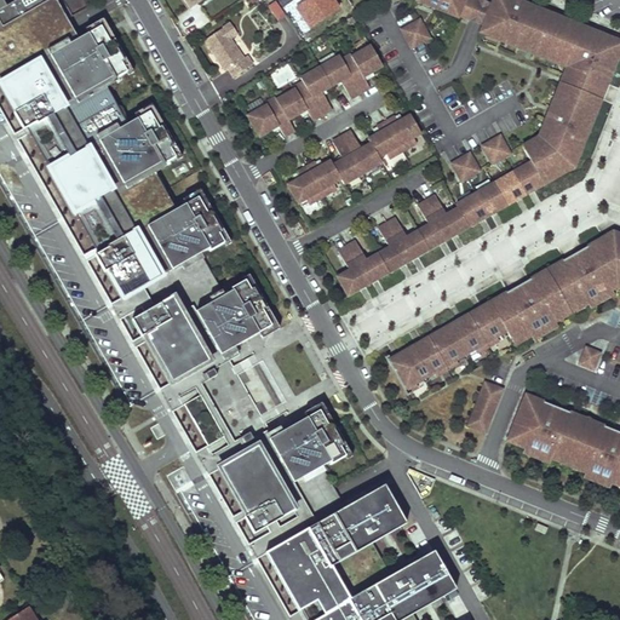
[(415,619),(412,614),(455,590),(434,551),(391,575),(373,543),(406,523),(384,484),(345,507),(321,465),(329,461),(331,464),(345,455),(339,446),(342,445),(331,425),(313,435),(304,419),(274,436),(224,352),(256,334),(246,319),(264,309),(253,290),(251,291),(245,280),(231,288),(233,291),(224,296),(200,253),(208,248),(210,251),(224,244),(218,234),(220,231),(210,212),(191,223),(183,206),(176,210),(151,168),(160,164),(161,166),(176,158),(170,148),(172,147),(161,127),(143,137),(135,121),(127,125),(103,82),(112,79),(113,80),(132,69),(126,59),(128,58),(118,39),(95,51),(86,35),(78,40),(55,0),(15,0),(6,5),(0,9),(0,81),(17,112),(13,113),(27,135),(29,133),(96,248),(98,253),(95,256),(104,273),(108,270),(122,298),(135,317),(172,383),(183,405),(207,446),(219,468),(244,510),(241,512),(265,552),(304,530),(309,540),(296,547),(294,545),(283,552),(283,554),(273,560),(300,610),(305,619),(415,619)]
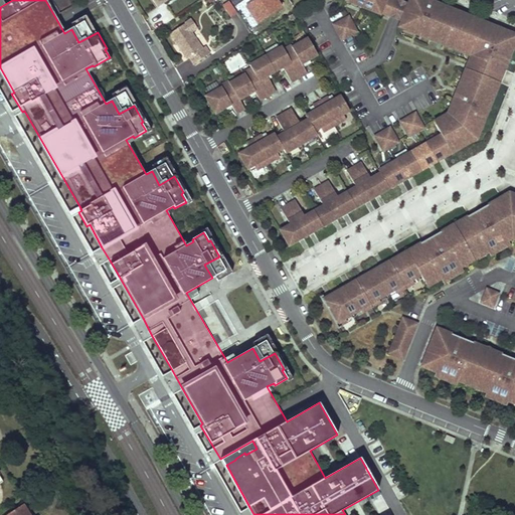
[(253,0),(250,3),(259,16),(276,4),(272,0),(253,0)]
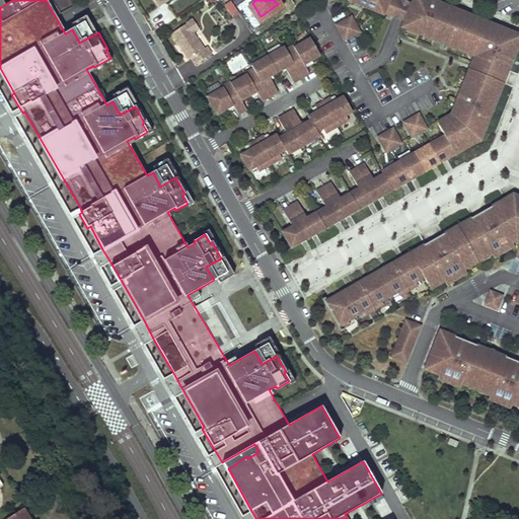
[(396,0),(348,0),(382,13),(384,10),(392,13),(397,0),(396,0)]
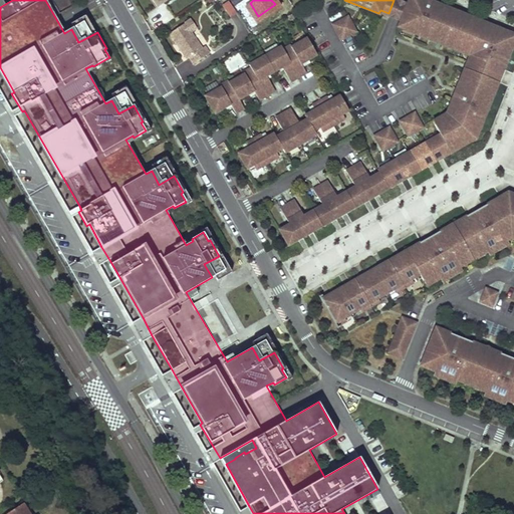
[(400,21),(407,2),(402,0),(401,0),(393,0),(394,0),(389,13),(380,10),(378,13),(395,19),(400,21)]
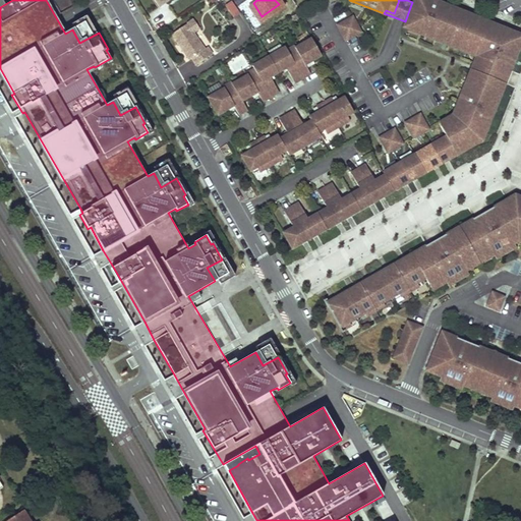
[(503,82),(509,69),(510,70),(515,56),(511,55),(514,47),(509,36),(501,33),(503,29),(498,26),(498,25),(482,19),(482,20),(469,15),(469,14),(449,6),(448,10),(431,4),(432,0),(413,0),(412,2),(405,21),(430,33),(429,36),(433,38),(433,39),(448,45),(450,40),(476,51),(475,56),(480,58),(475,71),(469,68),(463,83),(466,84),(463,94),(460,93),(454,108),(457,110),(454,117),(453,118),(451,115),(438,122),(446,135),(456,155),(466,150),(464,146),(477,137),(483,122),(487,123),(489,118),(490,119),(496,104),(491,103),(496,95),(500,96),(505,82),(503,82)]
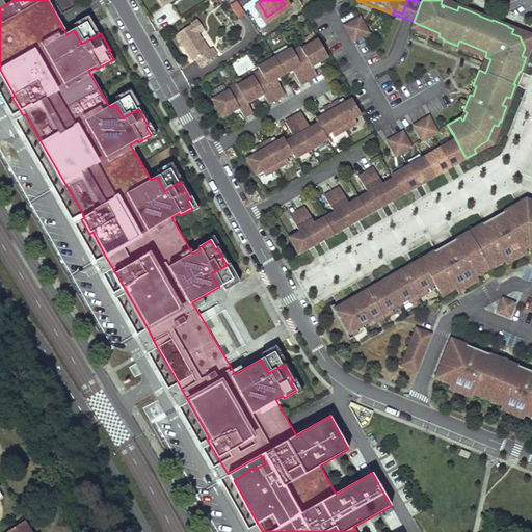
[(458,6),(444,0),(442,0),(441,4),(457,10),(458,6)]
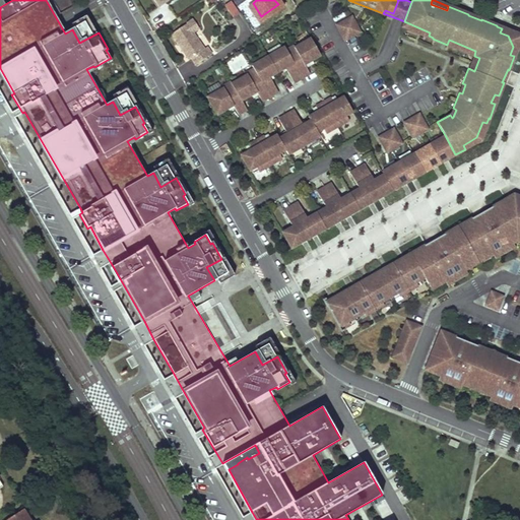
[(226,4),(231,17),(239,14),(235,1),(226,4)]
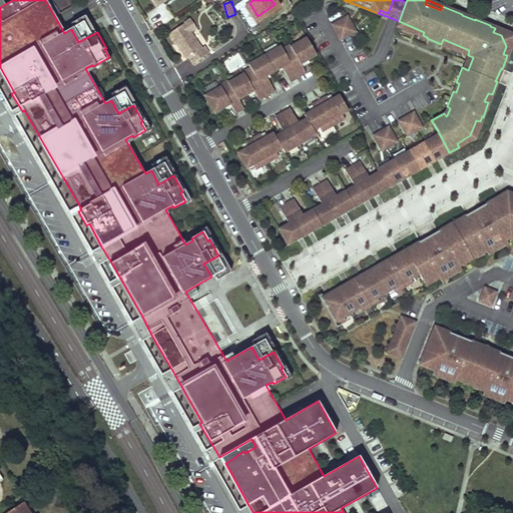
[(354,31),(346,16),(332,24),(340,39),(354,31)]
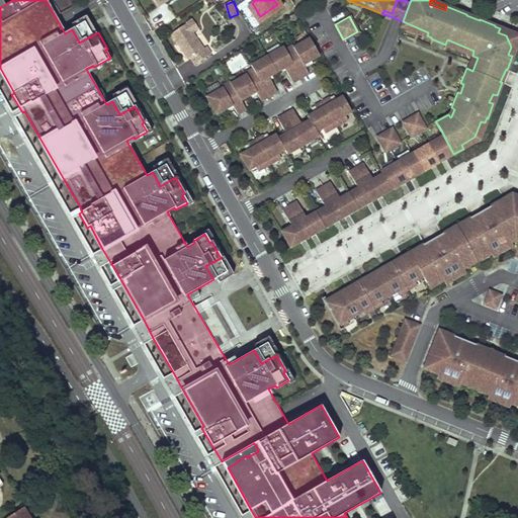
[(191,59),(195,65),(210,55),(206,48),(203,49),(192,32),(198,28),(192,20),(171,34),(178,45),(180,44),(182,47),(180,49),(188,60),(191,59)]
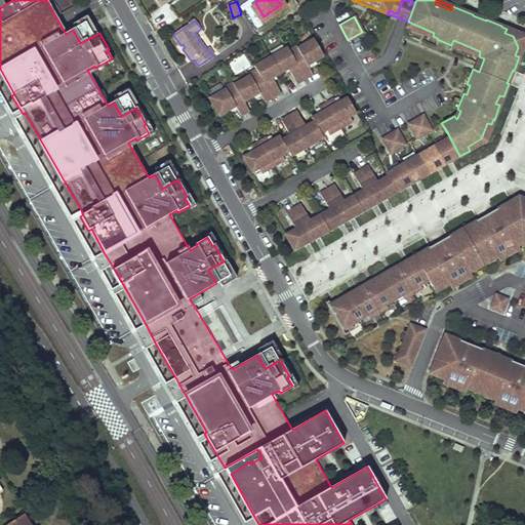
[(434,33),(408,22),(406,27),(437,39),(437,38),(433,36),(434,33)]
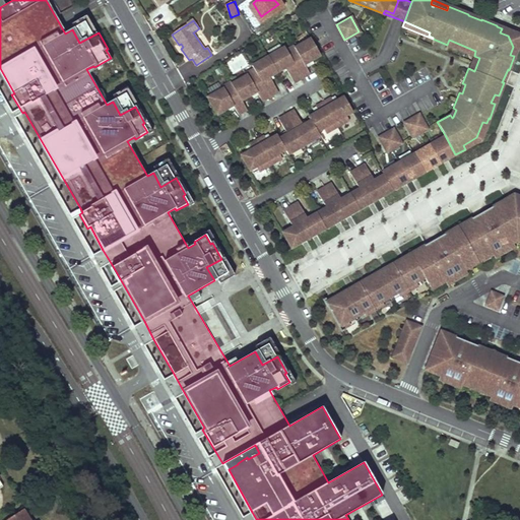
[(514,56),(519,42),(519,35),(497,25),(497,26),(502,28),(500,33),(508,36),(513,47),(510,55),(514,56)]
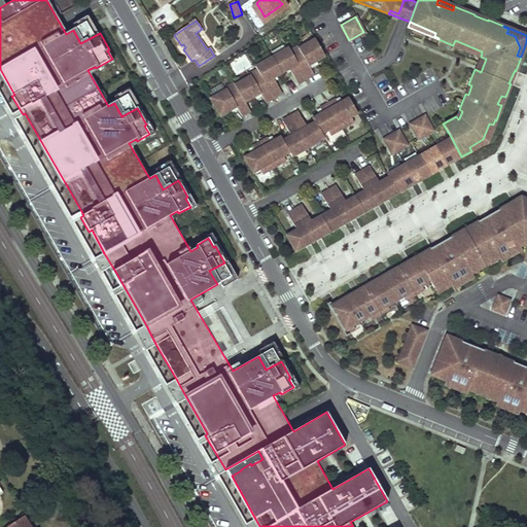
[(296,45),(289,49),(306,79),(313,75),(310,69),(308,66),(316,62),(324,57),(314,38),(297,47),(296,45)]
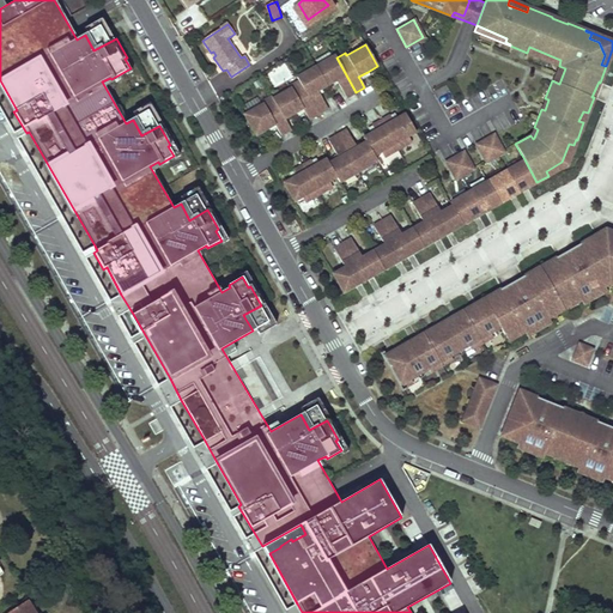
[(560,60),(529,47),(527,53),(559,66),(560,60)]
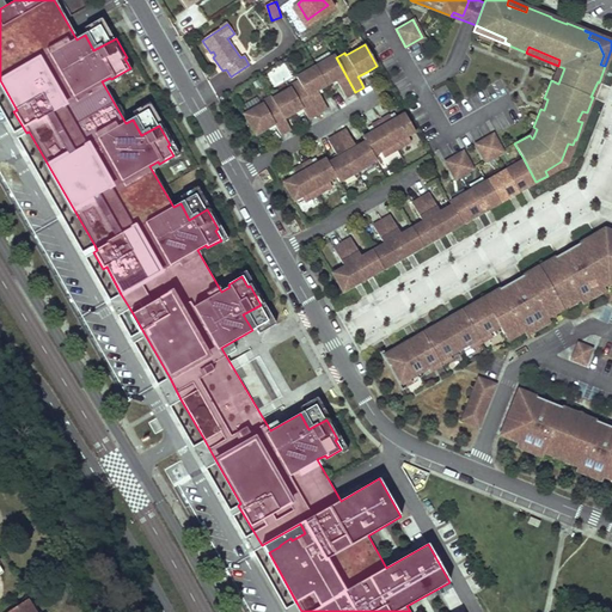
[(334,54),(314,66),(326,86),(335,81),(346,98),(355,92),(336,57),(334,54)]
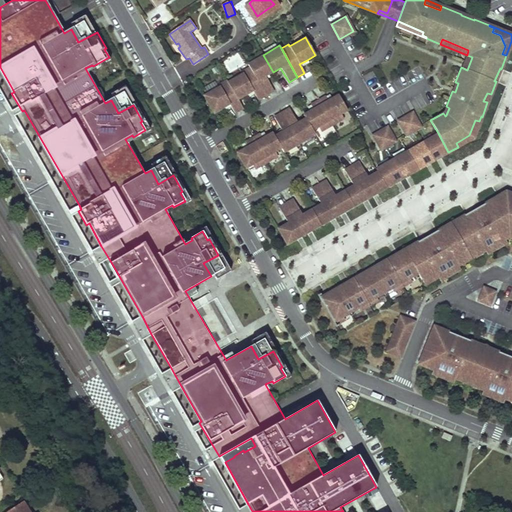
[(248,64),(249,67),(266,95),(273,91),(264,77),(273,72),(263,55),(248,64)]
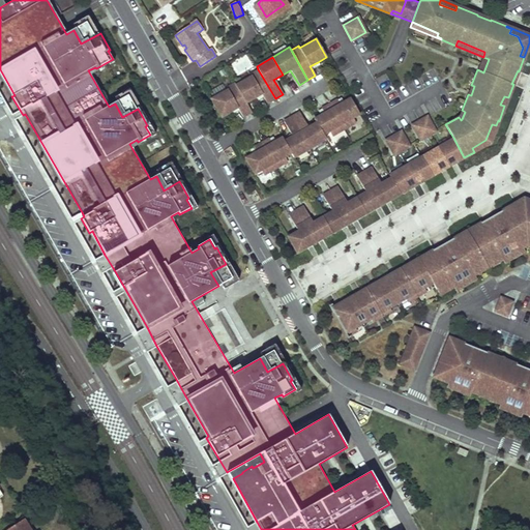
[(483,72),(489,59),(483,57),(477,69),(483,72)]
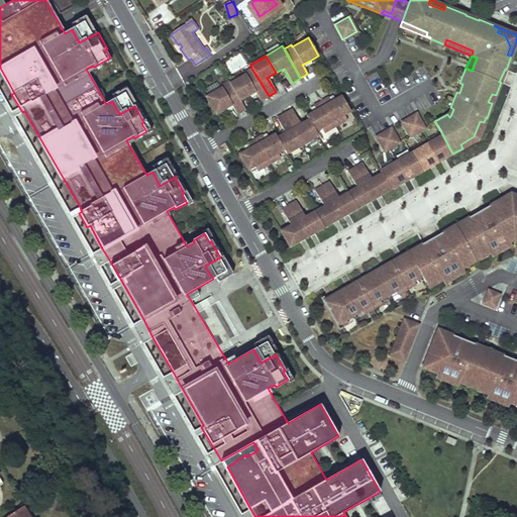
[(244,75),(230,83),(240,100),(248,96),(254,92),(256,95),(260,101),(269,96),(251,68),(243,73),(244,75)]
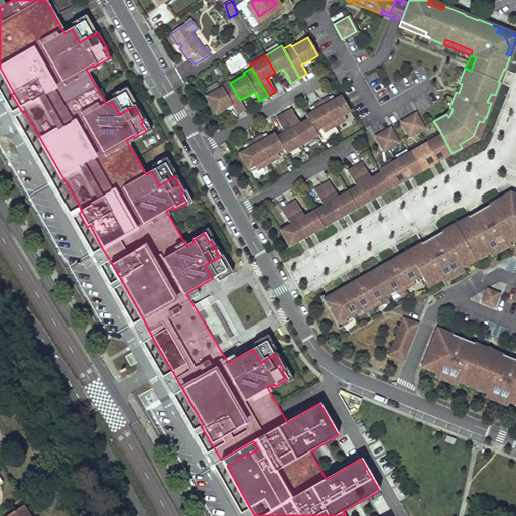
[(221,88),(206,97),(216,114),(224,109),(231,105),(233,108),(236,114),(245,109),(240,100),(230,83),(229,81),(220,86),(221,88)]
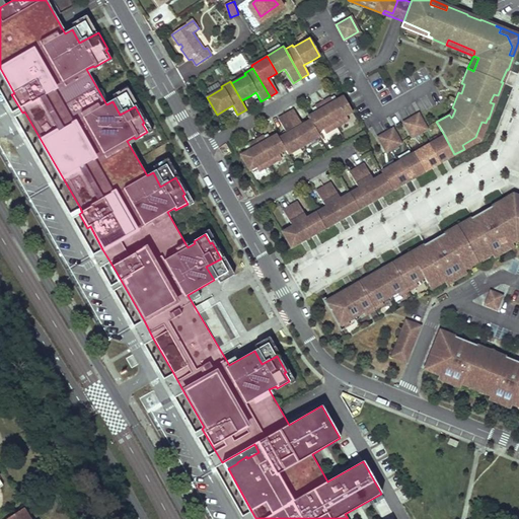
[(329,97),(322,101),(337,127),(348,120),(346,116),(352,112),(343,96),(337,100),(332,102),(329,97)]
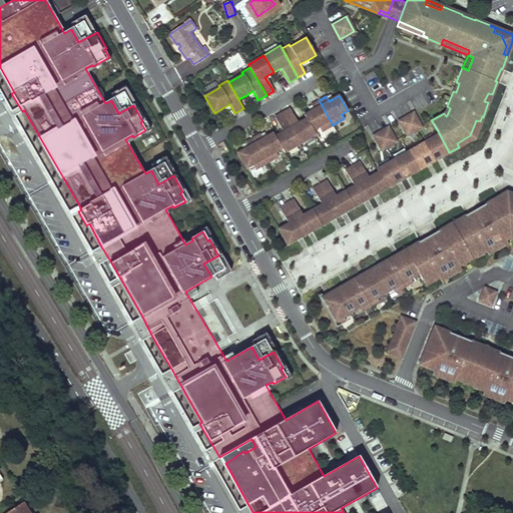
[(306,119),(313,130),(319,127),(322,131),(333,125),(319,100),(311,105),(314,110),(311,111),(304,115),(306,119)]
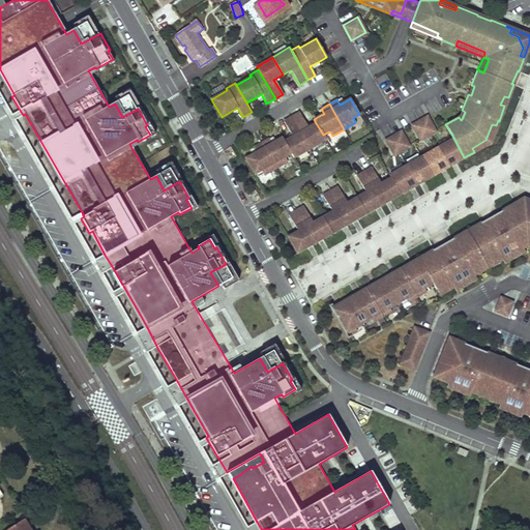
[(299,113),(291,117),(310,148),(325,139),(323,135),(316,123),(307,127),(299,113)]
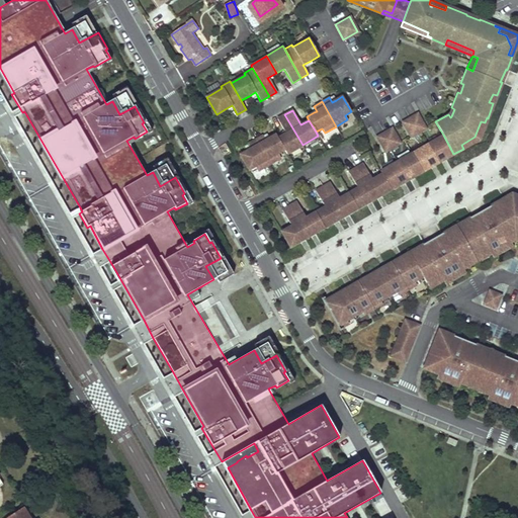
[(411,136),(425,127),(417,113),(402,121),(411,136)]
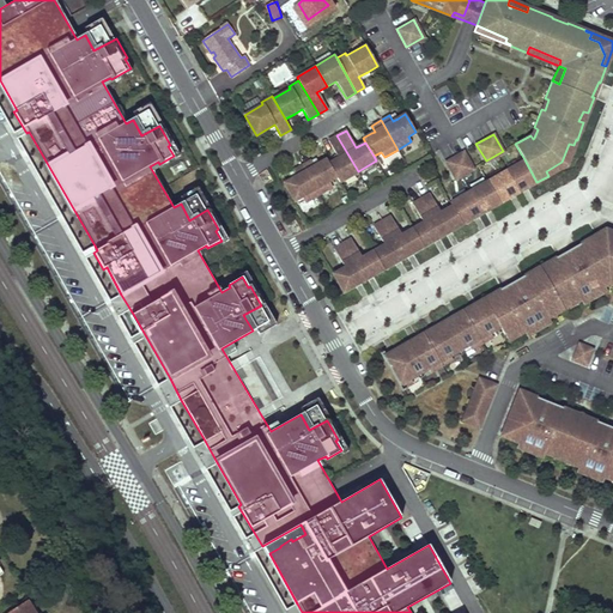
[(332,139),(328,140),(338,158),(328,163),(337,176),(340,182),(358,171),(337,135),(332,139)]
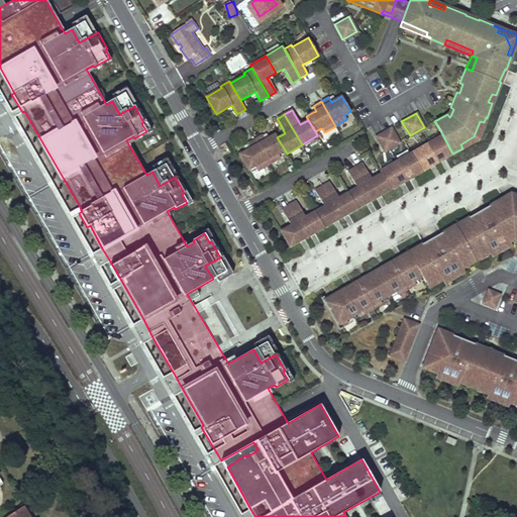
[(462,148),(478,139),(487,118),(486,117),(484,122),(480,121),(474,136),(460,144),(462,148)]
